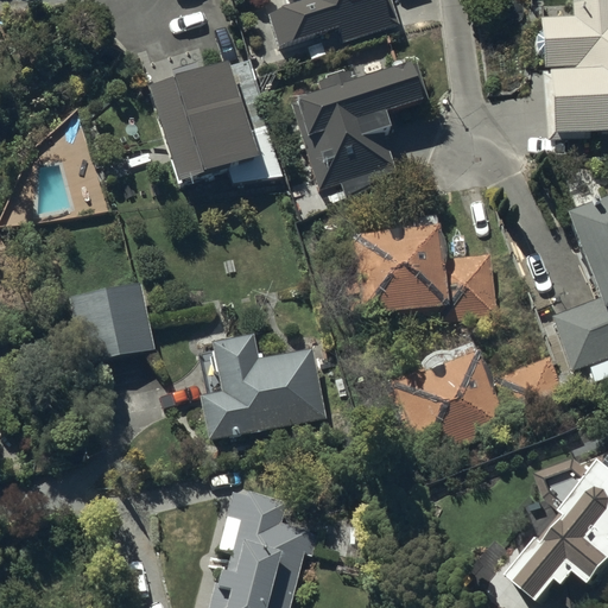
[(291,0),(267,7),(279,45),(339,27),(343,44),(401,25),(393,0),(291,0)]
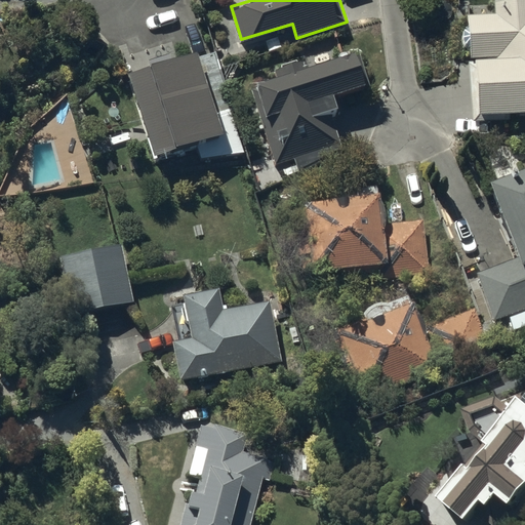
[(524,0),(510,0),(493,1),(493,4),(468,6),(471,57),(475,57),(475,61),(468,62),(472,121),(509,118),(509,110),(524,109),(524,0)]
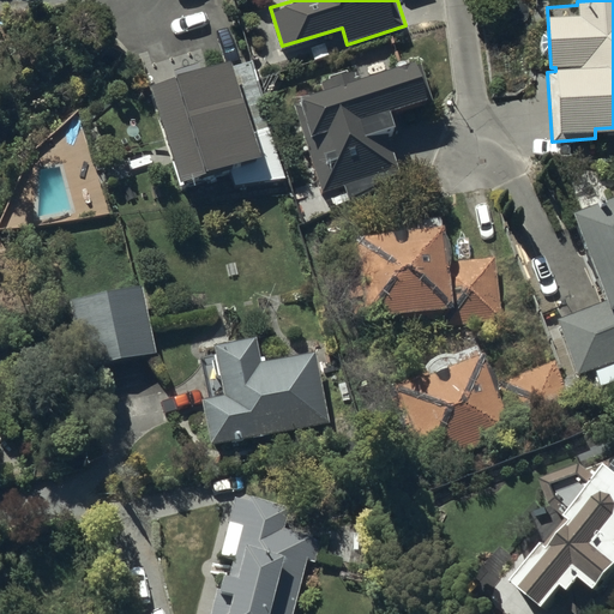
[(228,164),(234,182),(287,178),(248,60),(234,65),(232,56),(151,77),(182,179),(228,164)]
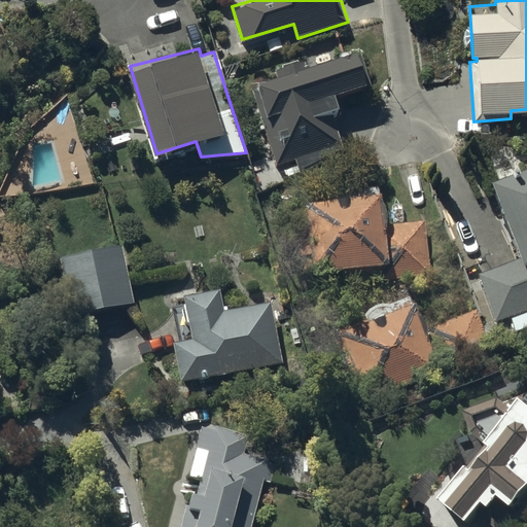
[(276,78),(257,84),(269,114),(261,116),(278,164),(295,157),(301,171),(345,151),(341,142),(343,141),(331,110),(340,107),(336,95),(369,82),(357,49),(307,67),(305,59),(274,69),(276,78)]
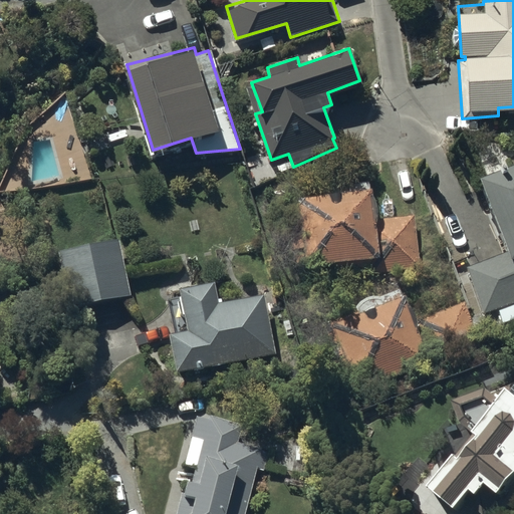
[(513,161),(480,174),(509,249),(467,264),(484,312),(513,301),(513,161)]
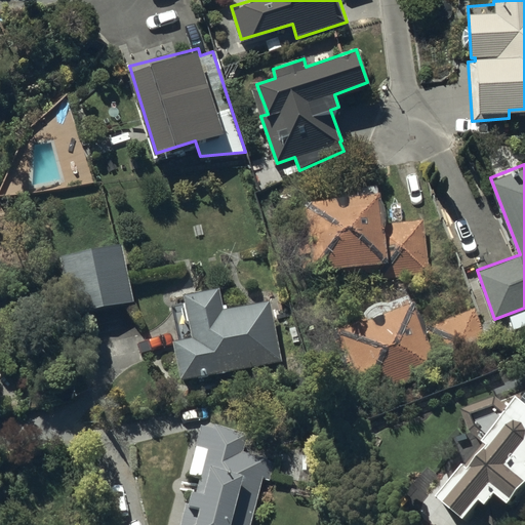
[(377,190),(304,200),(313,269),(379,260),(381,278),(430,273),(422,217),(381,223),(377,190)]
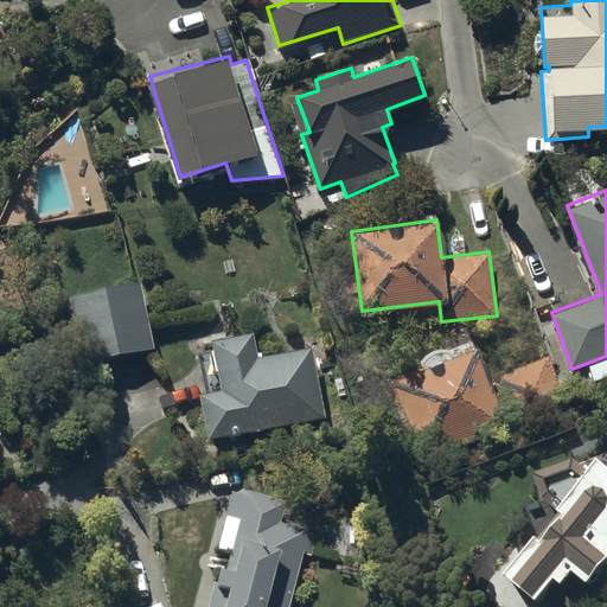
[(138,280),(69,294),(82,362),(151,349),(138,280)]
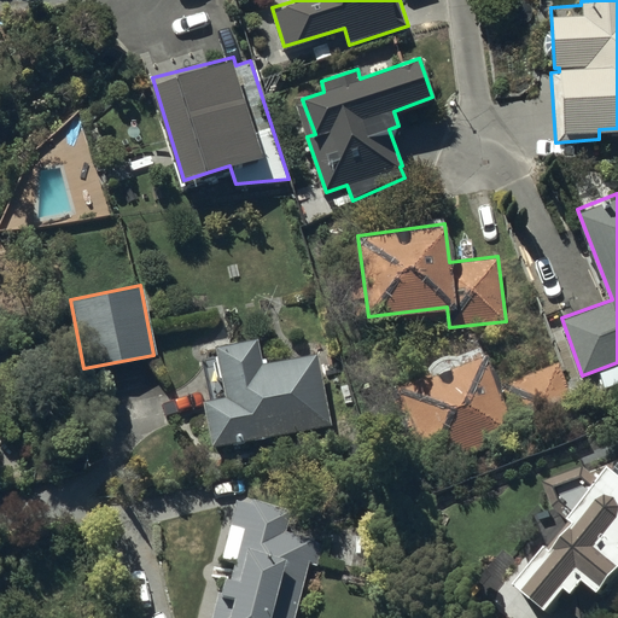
[(204,357),(211,396),(203,398),(213,444),(328,423),(315,354),(261,365),(256,337),(215,345),(217,355),(204,357)]
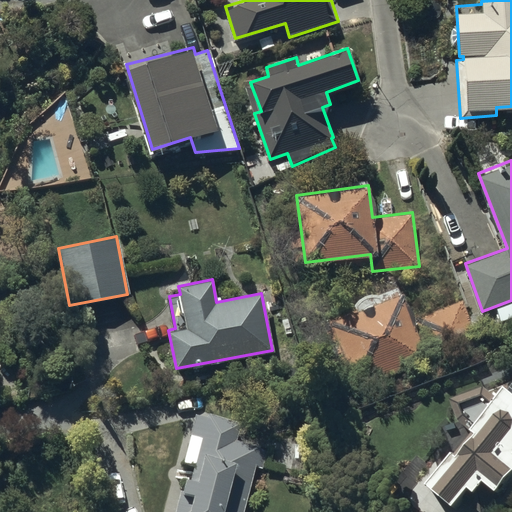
[(412,319),(402,289),(329,316),(343,353),(326,359),(336,388),(477,336),(463,300),(412,319)]
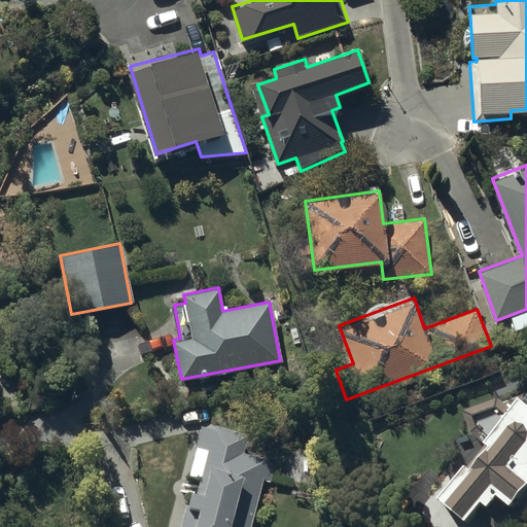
[(469,466),(442,498),(470,522),(477,513),(491,526),(503,526),(526,497),(526,399),(523,396),(513,410),(499,400),(468,412),(473,432),(492,448),(472,470),(469,466)]
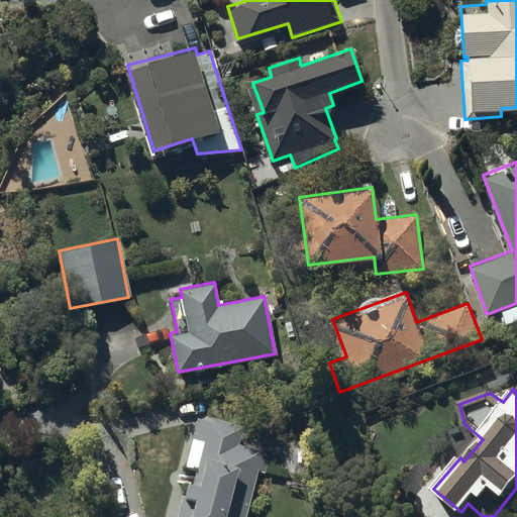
[(177,516),(243,516),(268,431),(197,414),(186,464),(197,467),(194,481),(189,480),(186,493),(197,494),(193,508),(180,508),(177,516)]
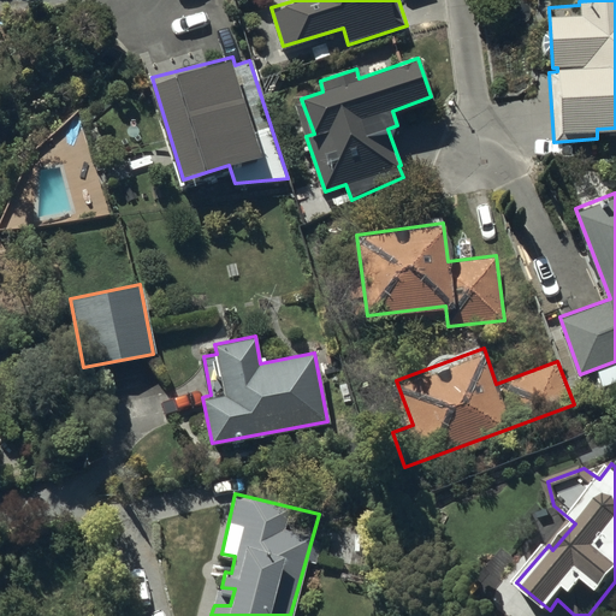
All buildings are outlined.
